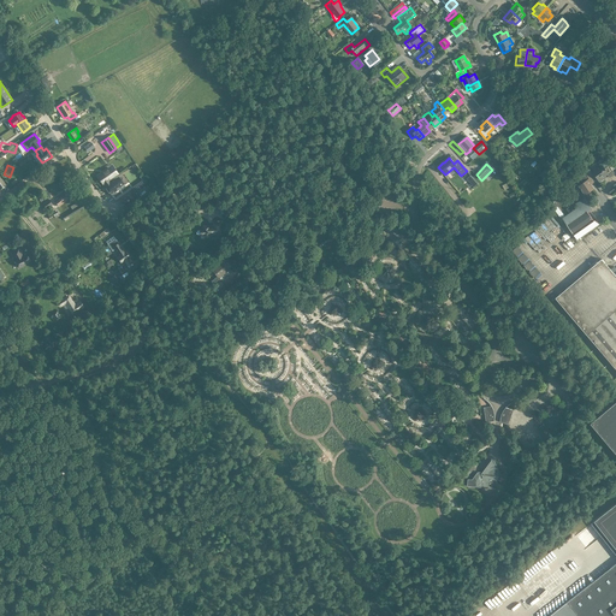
[(112,166),(104,172),(104,173),(101,175),(98,177),(104,185),(111,181),(116,177),(118,176),(112,166)]
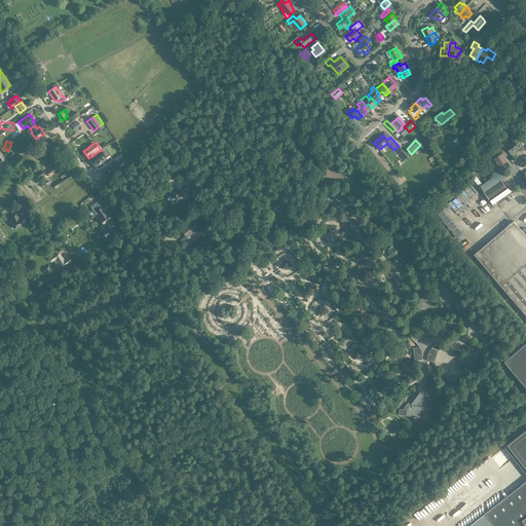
[(522,145),(521,146),(519,143),(517,145),(514,142),(506,147),(512,155),(516,152),(515,151),(519,148),(521,151),(523,150),(524,148),(522,145)]
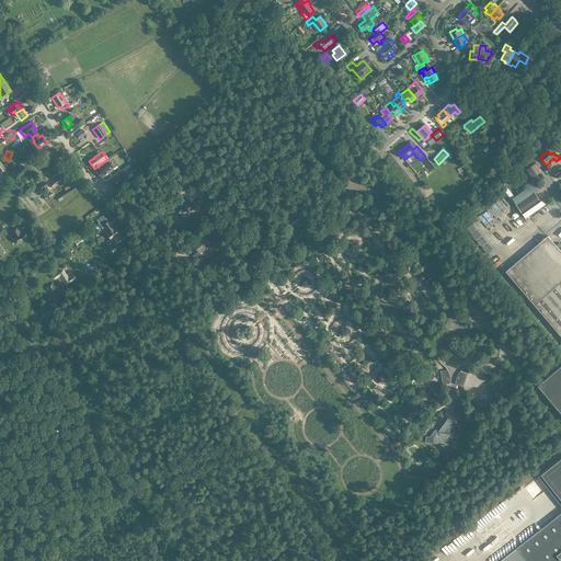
[(536,164),(538,162),(535,157),(528,161),(531,167),(527,170),(533,178),(540,172),(536,164)]
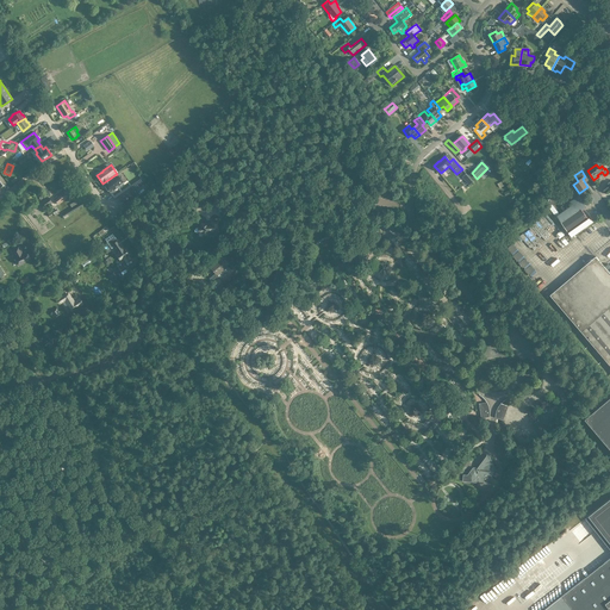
[(117,174),(114,175),(110,179),(103,184),(110,193),(123,184),(117,174)]
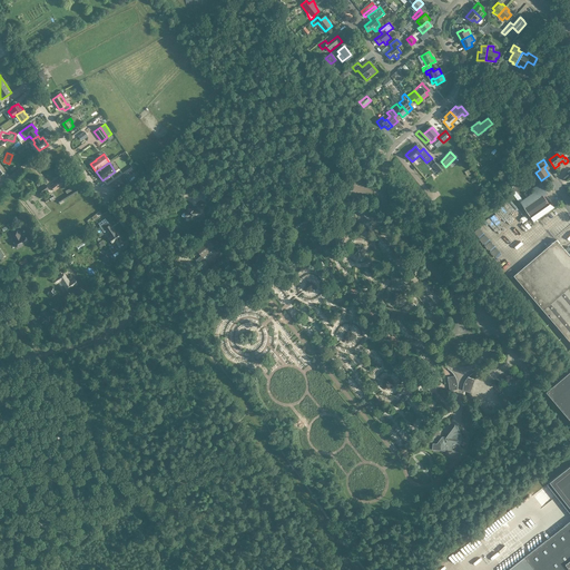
[(126,182),(121,175),(109,184),(114,190),(126,182)]
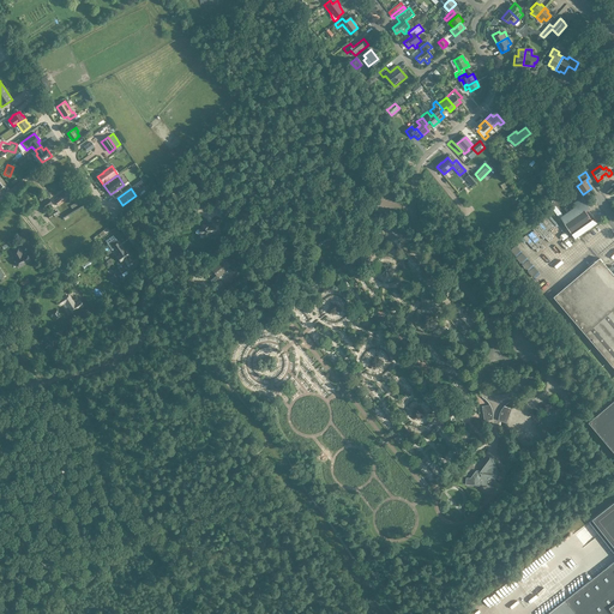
[(71,196),(67,191),(54,200),(59,206),(71,196)]
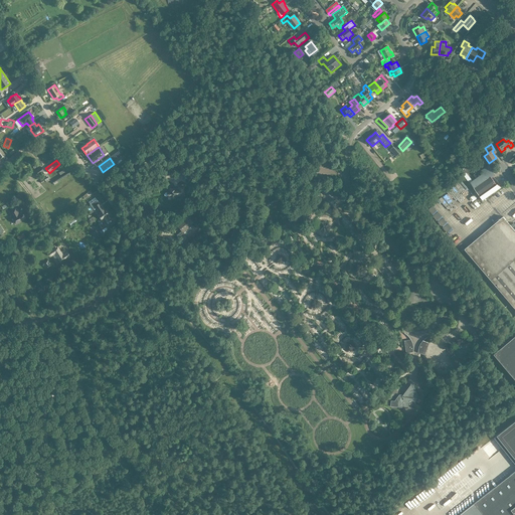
[(482,170),(484,173),(470,183),(483,200),(501,188),(497,184),(496,185),(492,178),(495,175),(489,166),(482,170)]
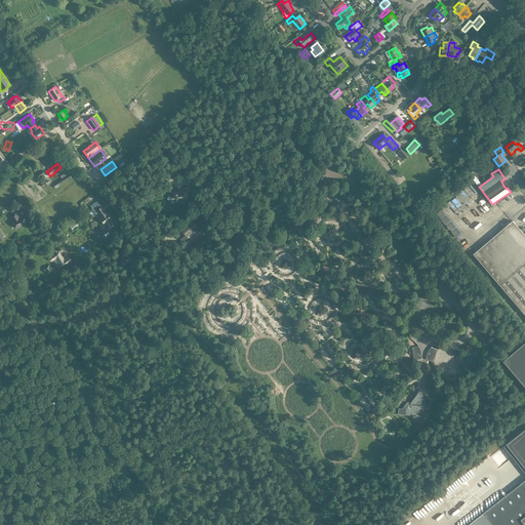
[(45,174),(41,170),(36,174),(39,178),(40,178),(41,177),(42,179),(45,177),(44,175),(45,174)]
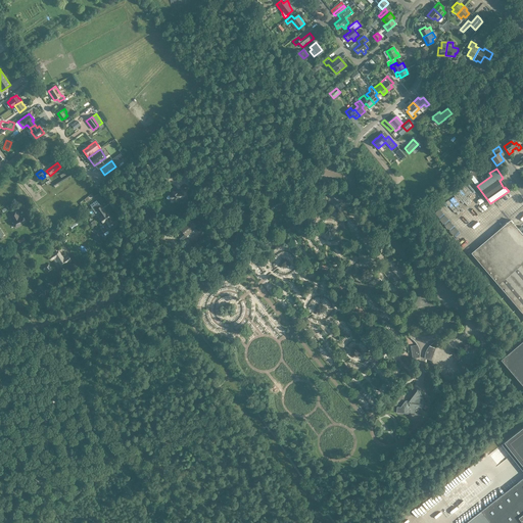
[(181,175),(187,183),(193,179),(187,171),(181,175)]
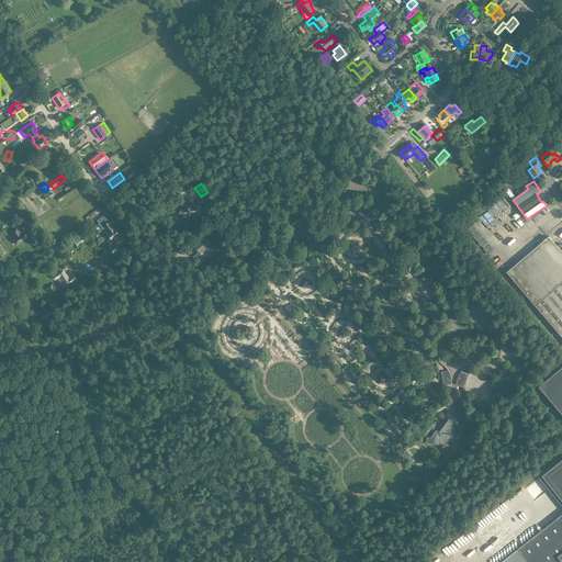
[(75,191),(76,190),(77,190),(75,187),(57,198),(58,201),(63,199),(75,191)]
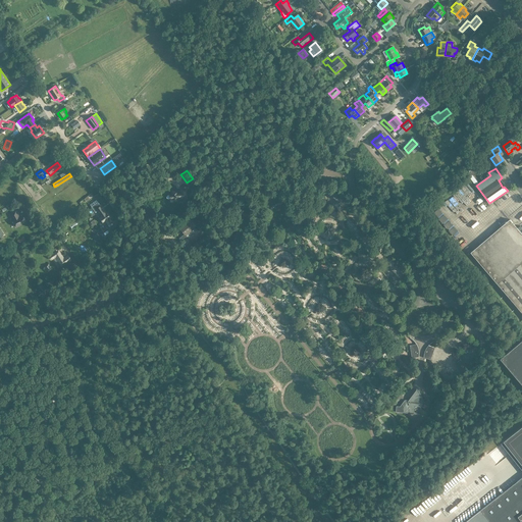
[(168,199),(169,199),(169,200),(173,200),(173,202),(177,201),(177,199),(179,199),(185,199),(185,198),(186,198),(185,189),(180,190),(180,192),(172,193),(172,194),(169,195),(168,195),(167,196),(167,197),(166,197),(166,198),(167,198),(167,199),(168,199)]
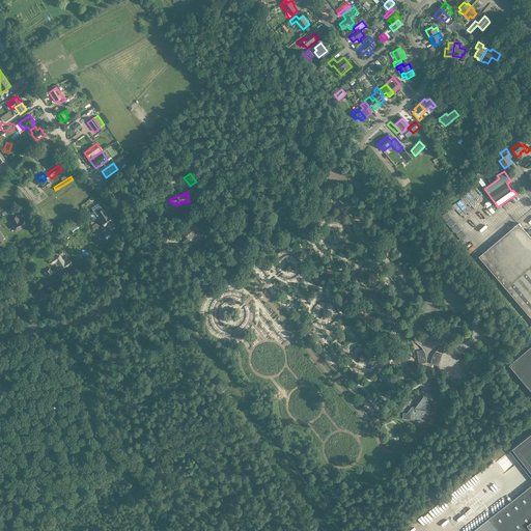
[(104,221),(102,222),(106,227),(107,227),(108,229),(109,228),(114,225),(103,210),(100,206),(93,211),(98,216),(99,215),(103,220),(104,221)]
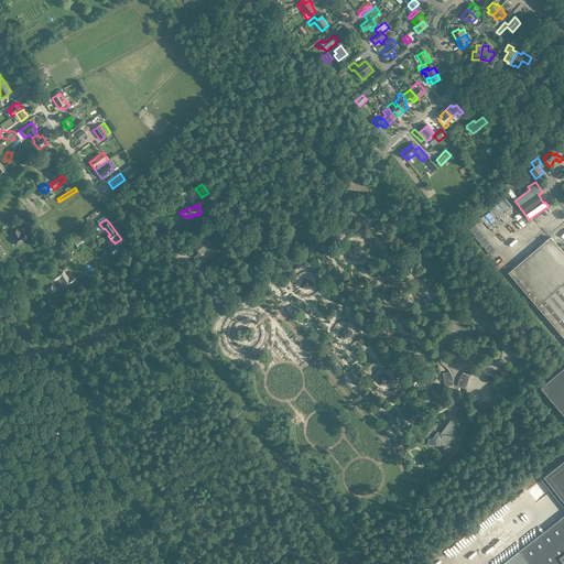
[(555,230),(563,223),(563,219),(553,228),(555,230)]
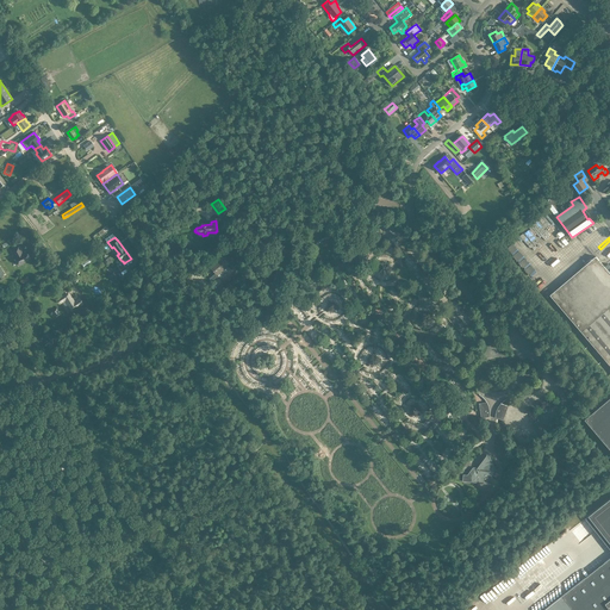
[(11,250),(16,257),(14,257),(19,266),(30,260),(26,251),(23,254),(18,247),(11,250)]
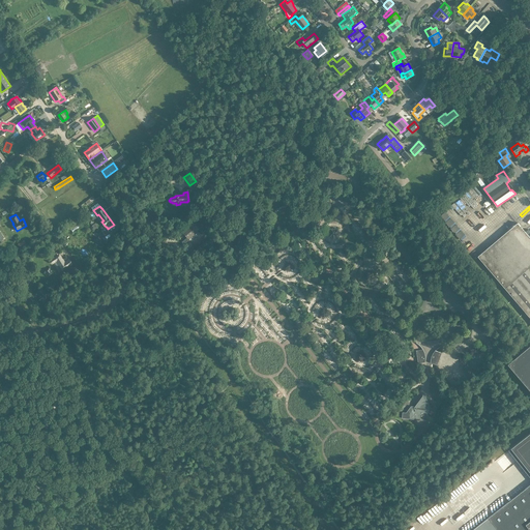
[(478,257),(529,318),(529,237),(518,223),(478,257)]
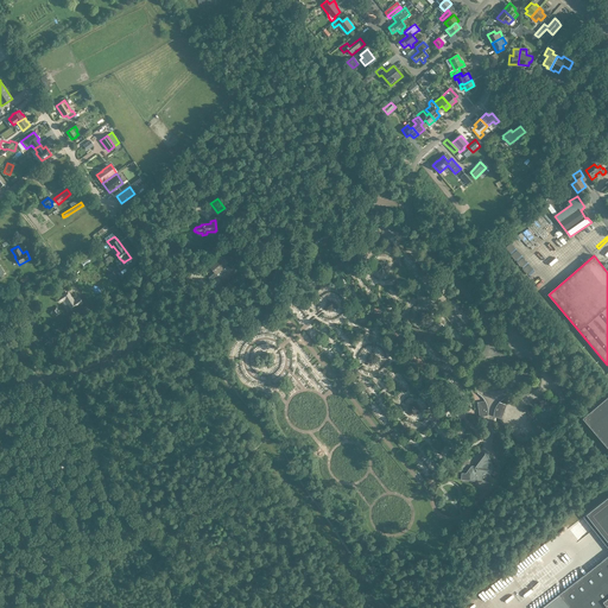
[(209,266),(216,276),(227,266),(220,257),(213,261),(213,263),(209,266)]
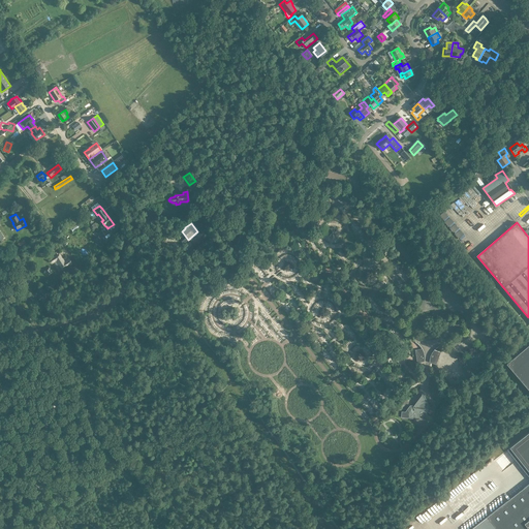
[(105,243),(100,235),(94,239),(100,247),(105,243)]
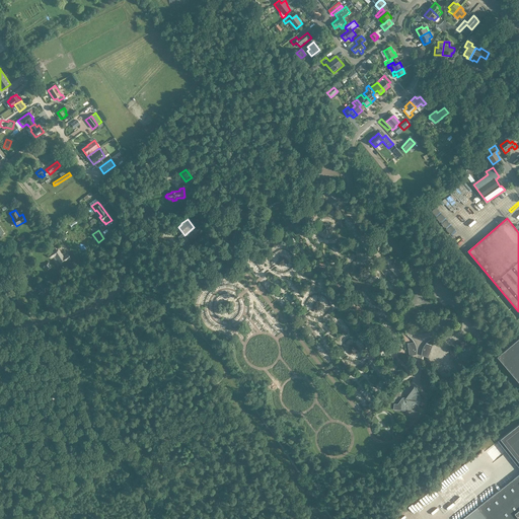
[(55,255),(58,261),(61,266),(70,260),(67,254),(64,256),(59,248),(49,255),(51,258),(55,255)]
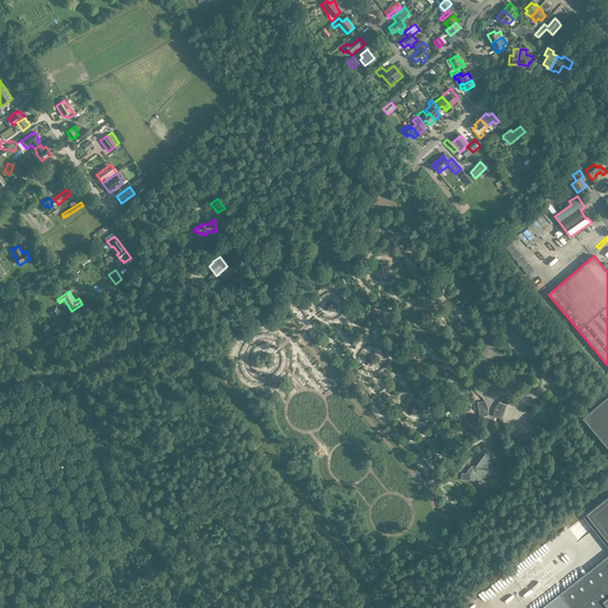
[(51,311),(56,317),(61,312),(56,306),(51,311)]
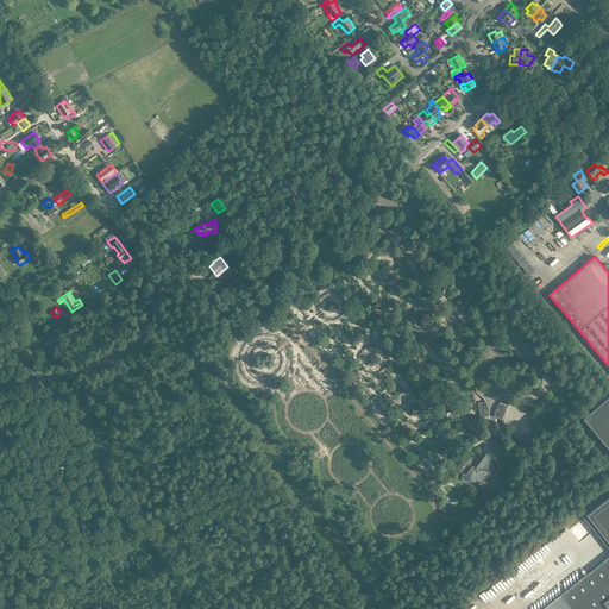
[(50,336),(45,331),(42,334),(31,343),(35,347),(42,341),(46,347),(57,338),(54,333),(50,336)]
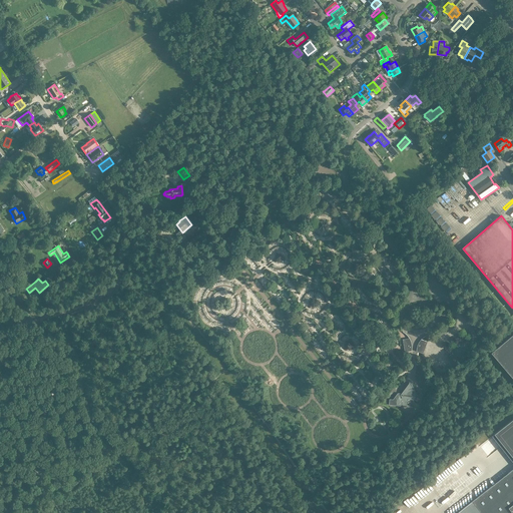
[(425,287),(434,297),(437,294),(428,284),(425,287)]
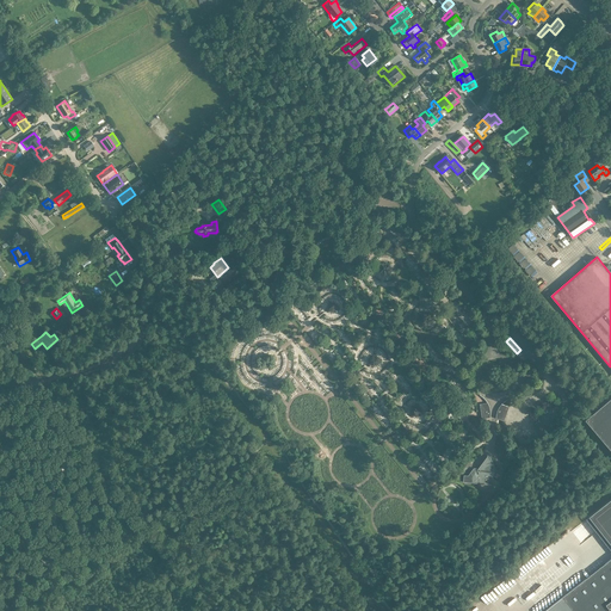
[(24,363),(29,359),(20,351),(16,355),(24,363)]
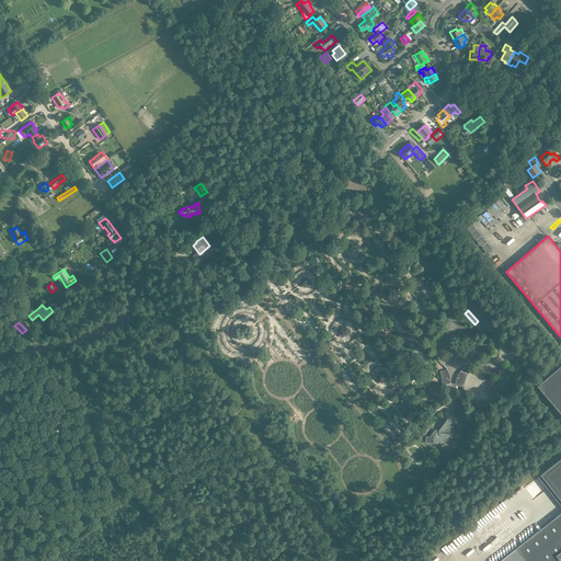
[(560,365),(538,386),(560,412),(560,365)]
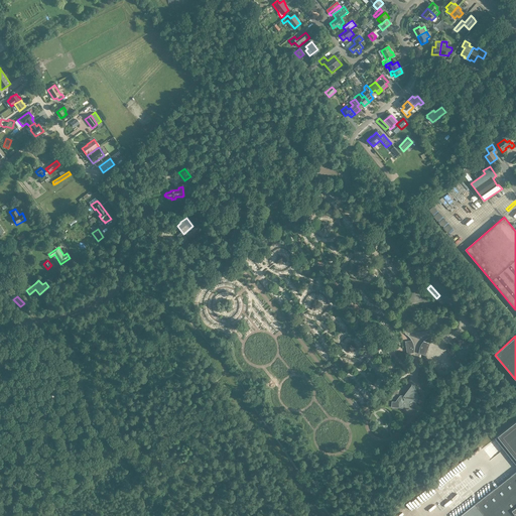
[(412,341),(405,342),(407,355),(414,354),(414,351),(414,350),(414,349),(414,347),(414,346),(414,345),(413,343),(412,341)]
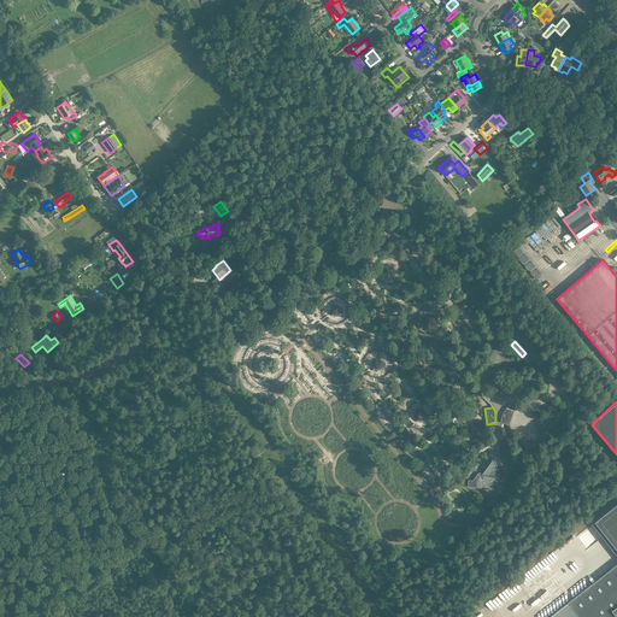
[(507,409),(506,409),(505,411),(504,413),(503,416),(503,418),(501,419),(501,423),(509,425),(515,412),(507,409)]
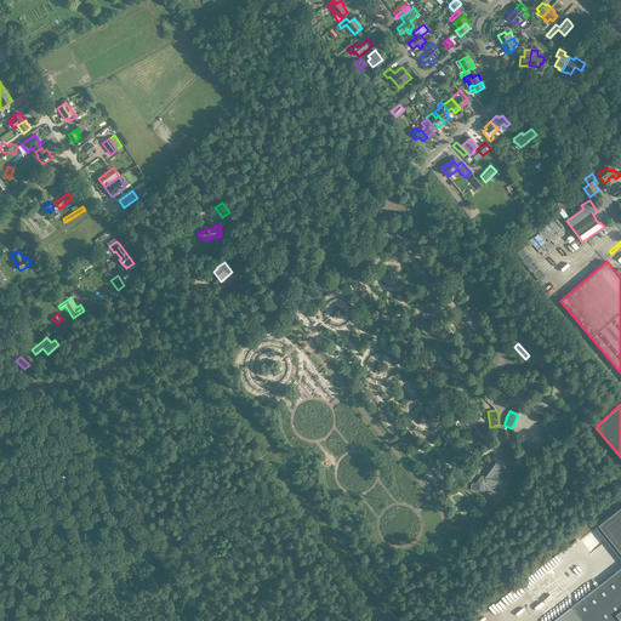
[(495,465),(486,476),(485,478),(480,477),(476,484),(472,483),(471,490),(502,494),(502,486),(500,486),(501,483),(503,484),(506,480),(499,466),(499,465),(499,463),(495,463),(495,465)]
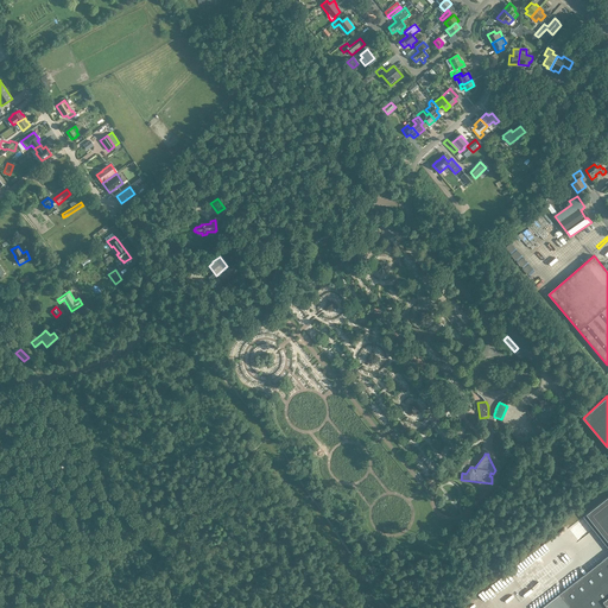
[(607,607),(607,556),(559,594),(542,607),(607,607)]
